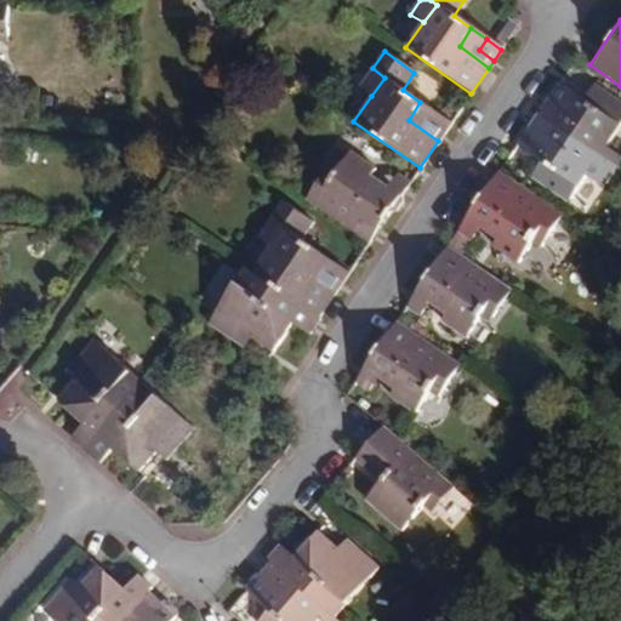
[(359,87),(371,96),(385,78),(372,68),(359,87)]
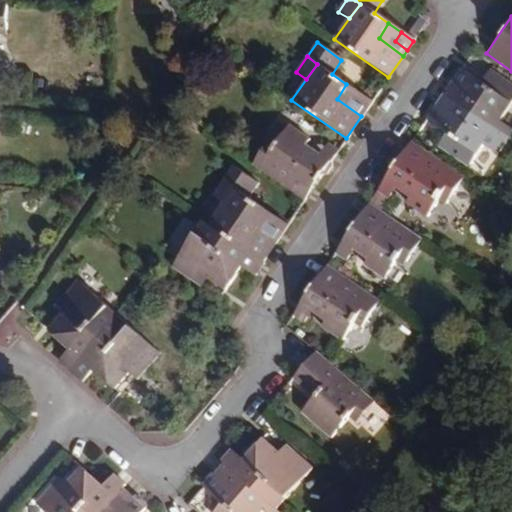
[(444,93),(506,137),(511,129),(498,120),(511,100),(511,83),(490,68),(481,81),(462,68),(456,69),(452,75),(453,80),(444,93)]
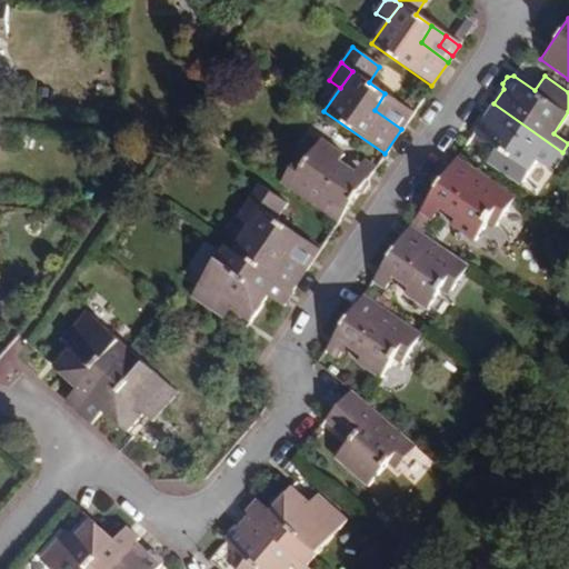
[(401,129),(406,122),(392,112),(399,103),(385,93),(375,110),(401,129)]
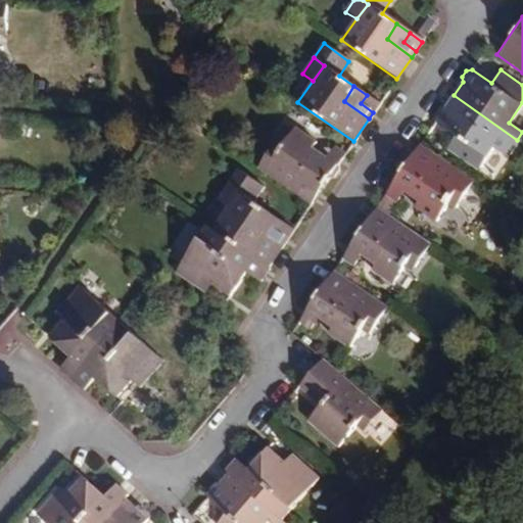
[(379,104),(367,95),(361,103),(373,112),(379,104)]
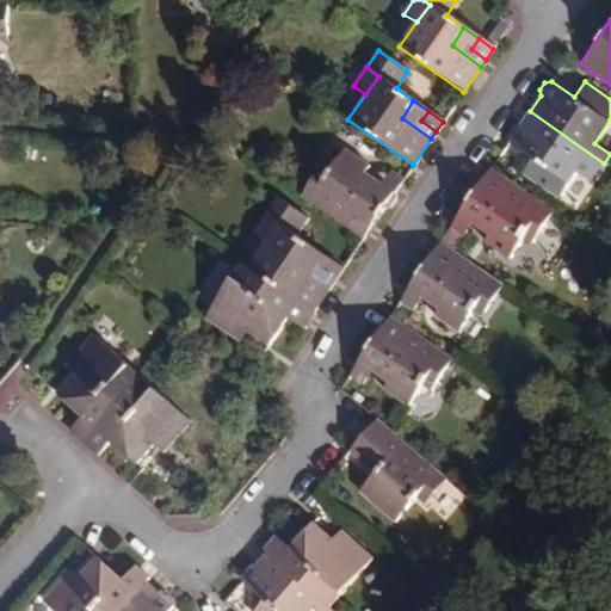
[(604,164),(530,111),(519,128),(512,129),(508,136),(510,142),(531,158),(520,173),(556,198),(581,162),(597,173),(604,164)]
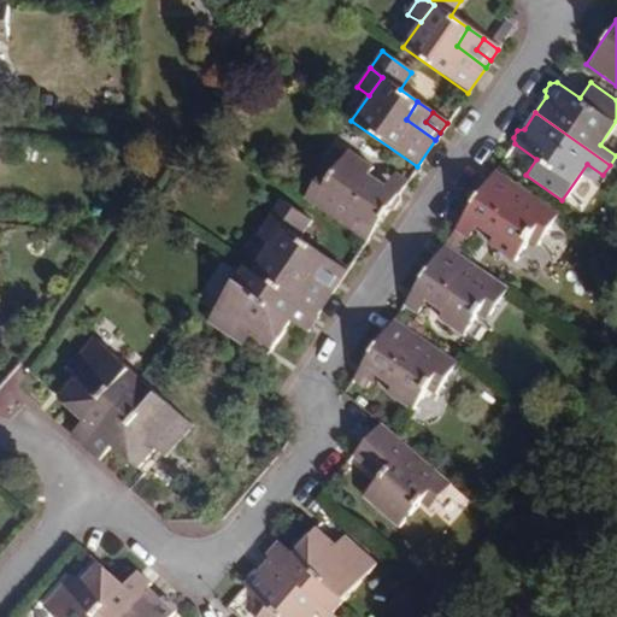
[(400,198),(399,193),(387,184),(377,177),(372,183),(364,178),(369,171),(372,166),(348,150),(334,170),(327,164),(305,197),(368,240),(387,211),(394,207),(400,198)]
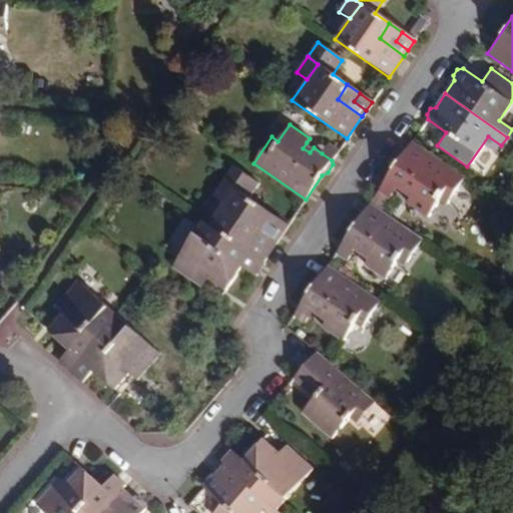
[(414,193),(410,198),(407,202),(426,216),(439,198),(445,202),(464,177),(412,140),(395,166),(389,167),(384,175),(385,180),(396,188),(404,194),(407,188),(414,193)]
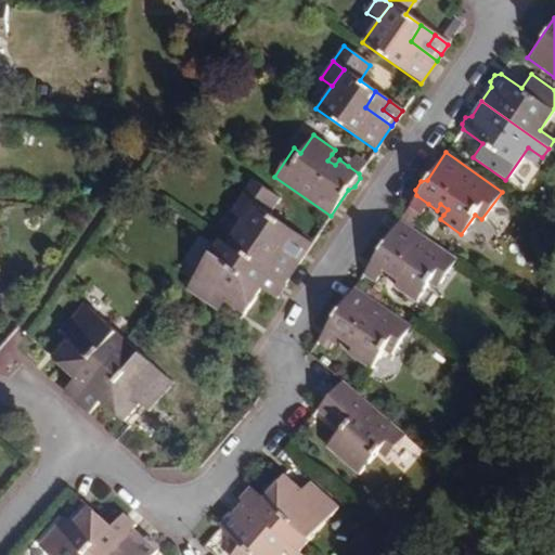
[(339,159),(332,154),(327,160),(335,165),(339,159)]
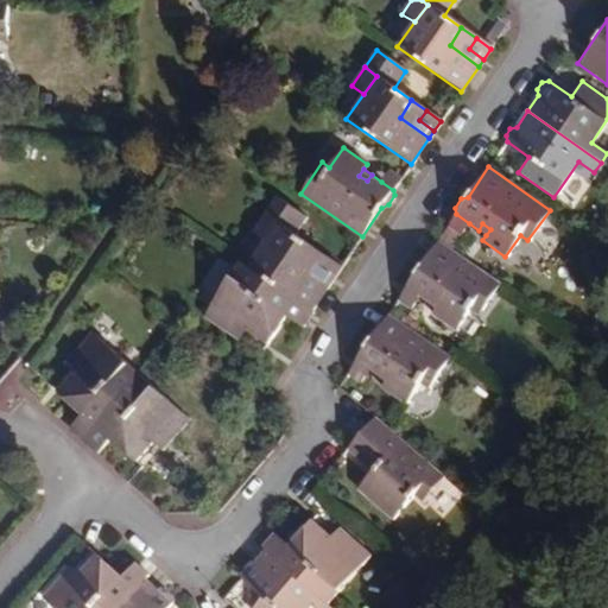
[(388,169),(381,182),(393,190),(403,178),(388,169)]
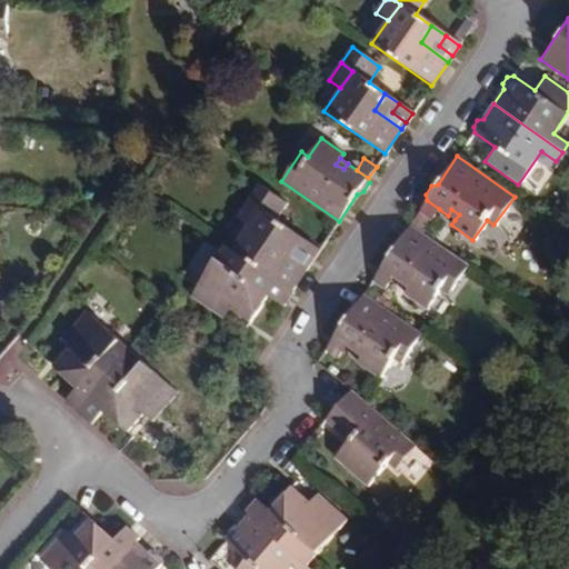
[(230,250),(290,291),(307,268),(279,248),(290,231),(273,220),(285,205),(257,185),(246,201),(257,210),(246,227),(230,250)]
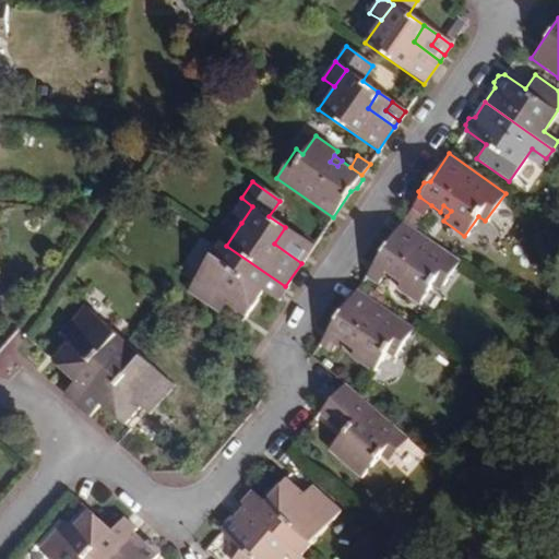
[(424,216),(431,205),(419,197),(412,209),(424,216)]
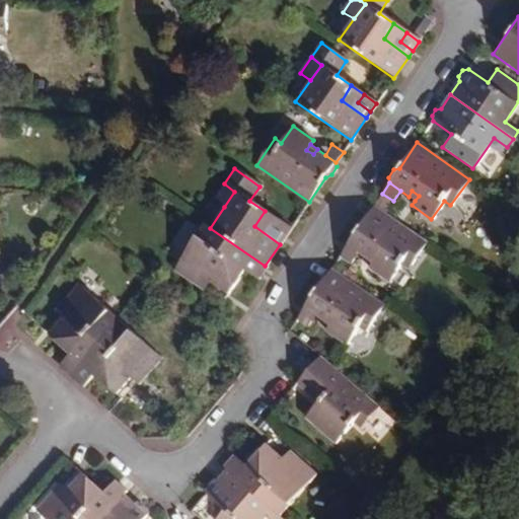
[(224,183),(214,199),(224,207),(234,192),(224,183)]
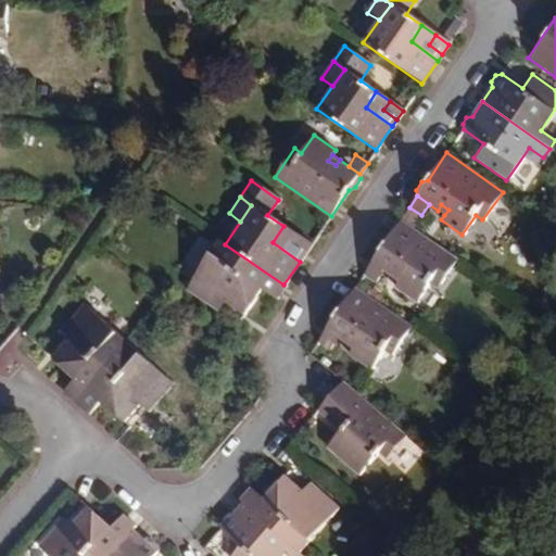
[(449,210),(441,204),(438,211),(444,215),(449,210)]
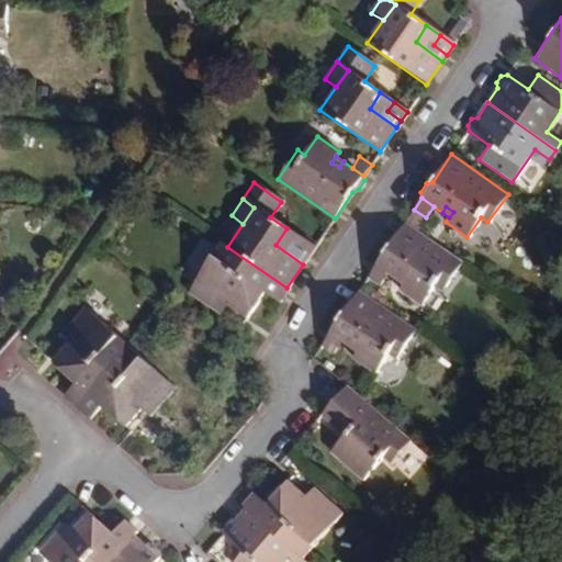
[(374,261),(375,266),(388,274),(397,281),(401,274),(407,279),(403,285),(398,291),(420,305),(434,287),(440,291),(462,262),(405,223),(386,251),(381,251),(374,261)]
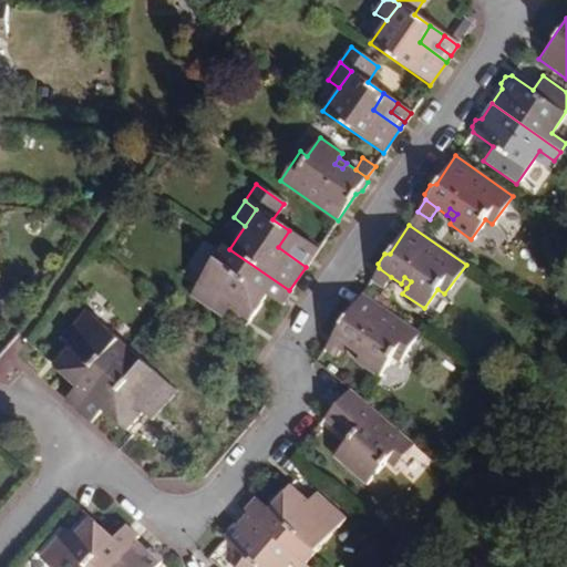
[(306,267),(310,259),(296,250),(302,240),(289,230),(278,247),(306,267)]
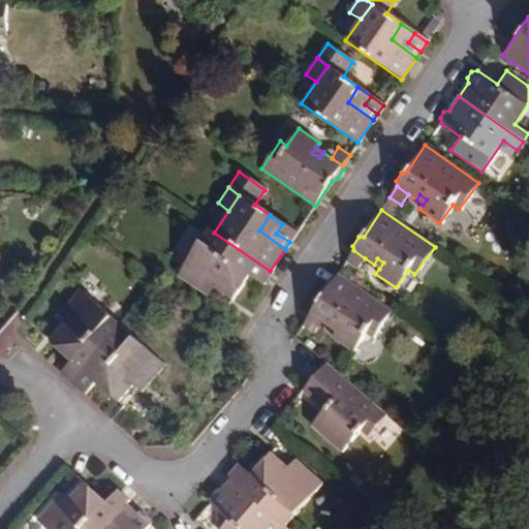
[(296,234),(282,224),(276,234),(289,242),(296,234)]
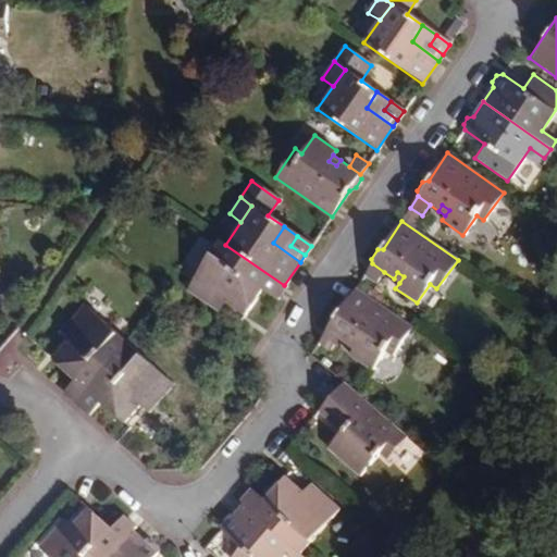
[(286,287),(284,285),(225,245),(221,242),(187,289),(212,307),(219,299),(225,305),(245,319),(264,291),(277,299),(286,287)]
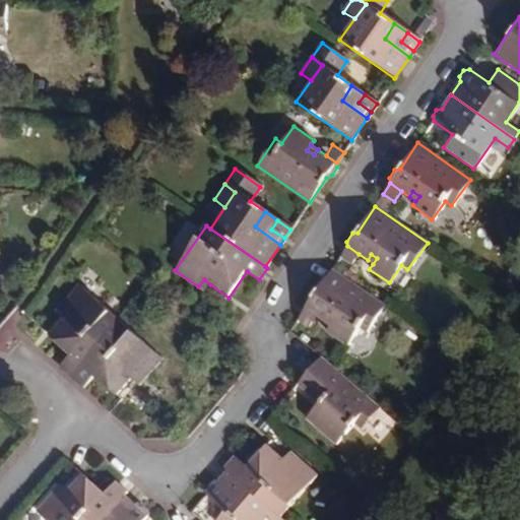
[(359,254),(347,246),(340,257),(350,264),(359,254)]
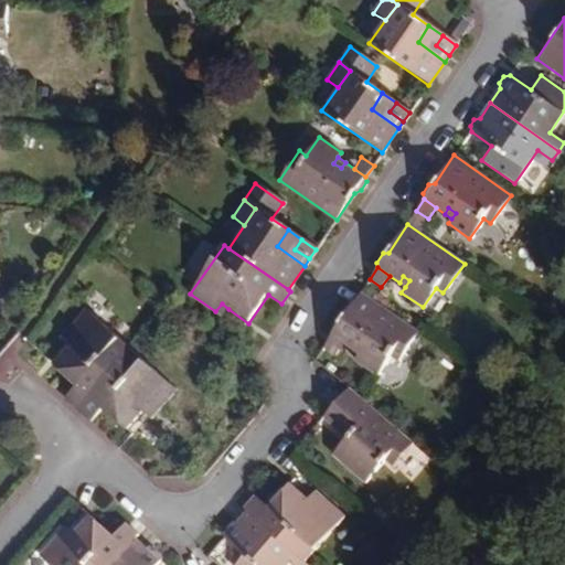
[(409,280),(403,276),(400,283),(405,287),(409,280)]
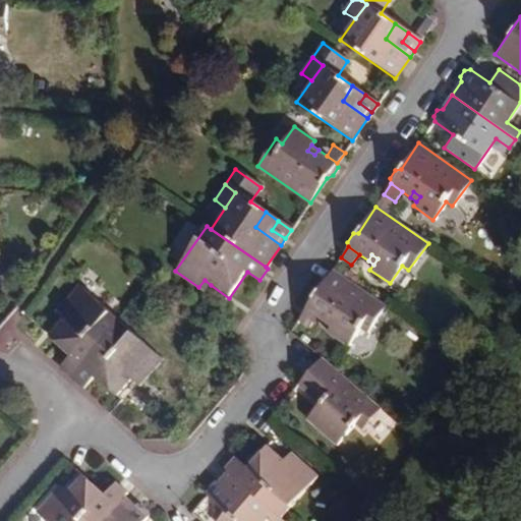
[(336,322),(332,328),(328,333),(348,346),(359,328),(366,333),(385,306),(333,271),(315,295),(310,295),(305,303),(305,309),(316,316),(326,324),(330,317),(336,322)]
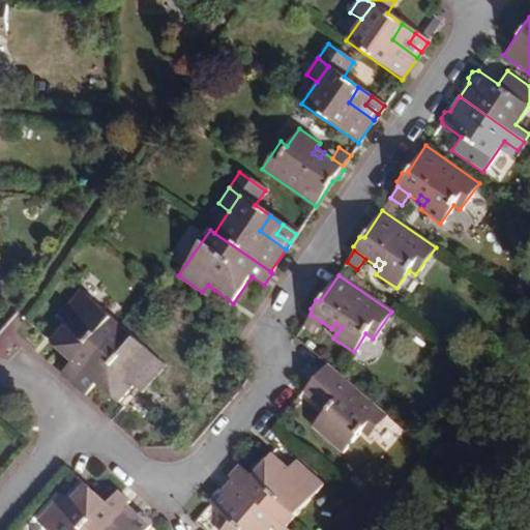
[(214,290),(208,285),(202,292),(209,297),(214,290)]
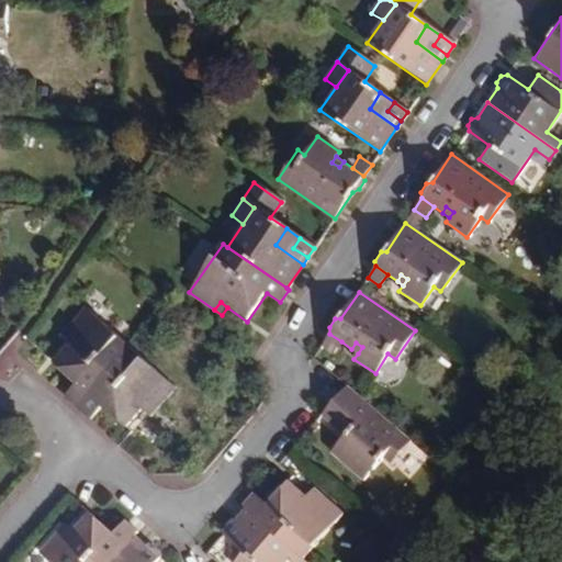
[(79,411),(131,350),(85,310),(67,332),(75,339),(68,347),(54,364),(78,385),(67,401),(79,411)]
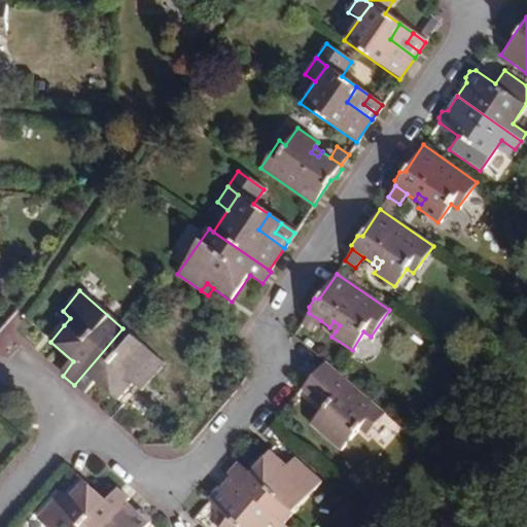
[(70,318),(63,311),(57,318),(64,325),(70,318)]
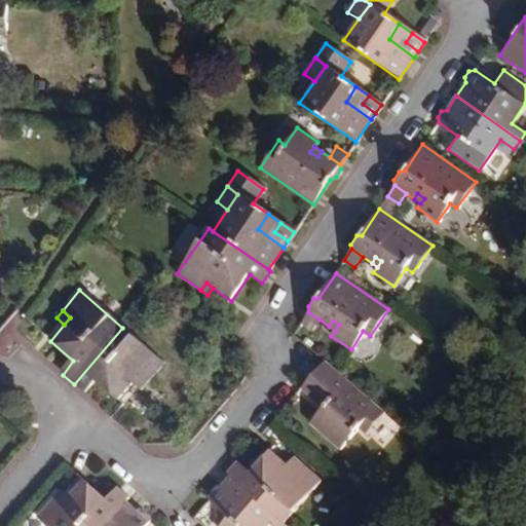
[(312,330),(320,320),(308,312),(301,323),(312,330)]
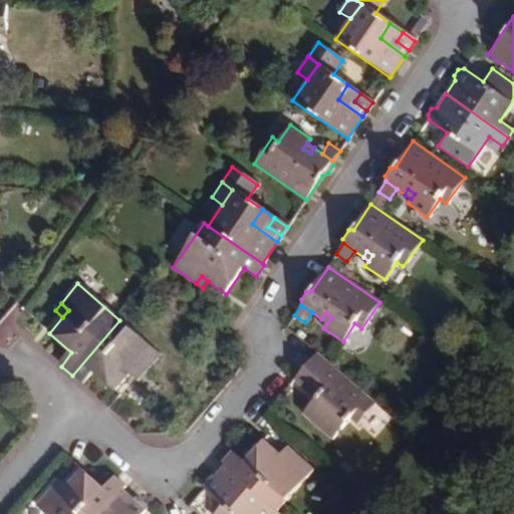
[(327,323),(331,317),(325,313),(321,319),(327,323)]
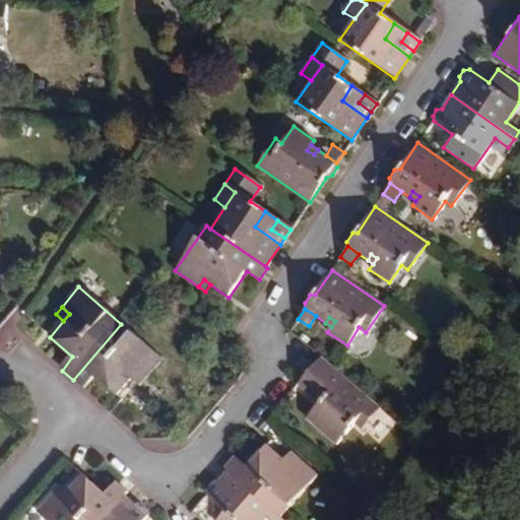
[(165,362),(121,324),(73,380),(84,390),(95,378),(119,397),(133,381),(139,374),(147,381),(165,362)]
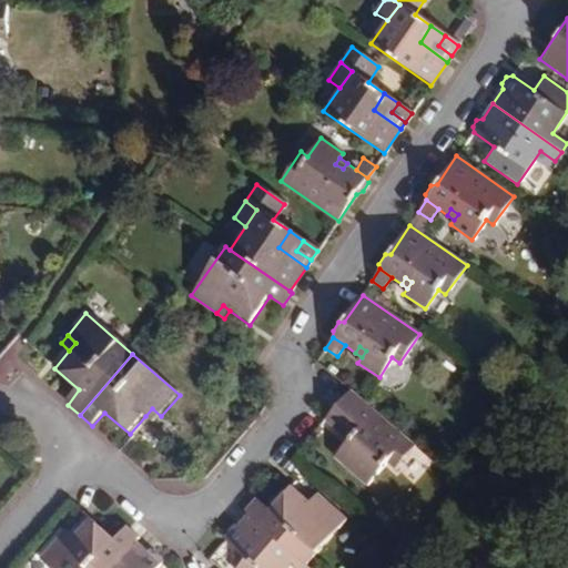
[(343,426),(353,434),(347,440),(333,456),(366,486),(381,470),(386,475),(393,466),(383,456),(402,435),(352,389),(324,419),(337,432),(343,426)]
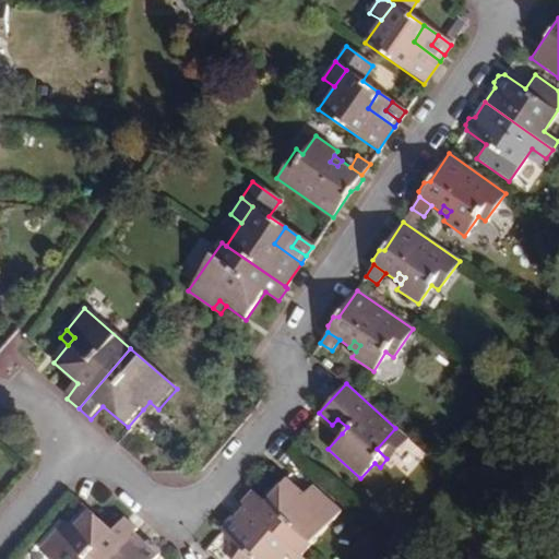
[(150,402),(143,409),(152,417),(158,409),(150,402)]
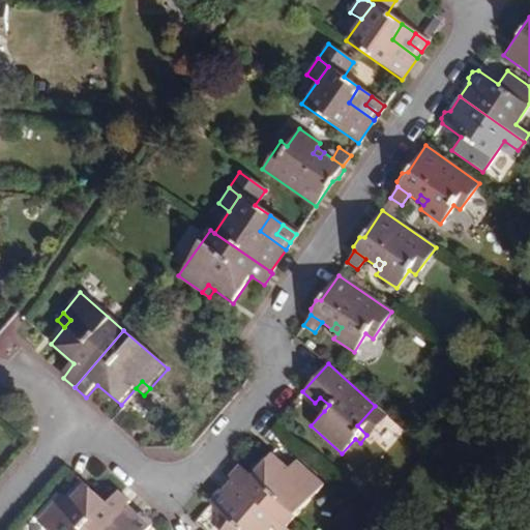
[(324,411),(329,405),(320,398),(315,403),(324,411)]
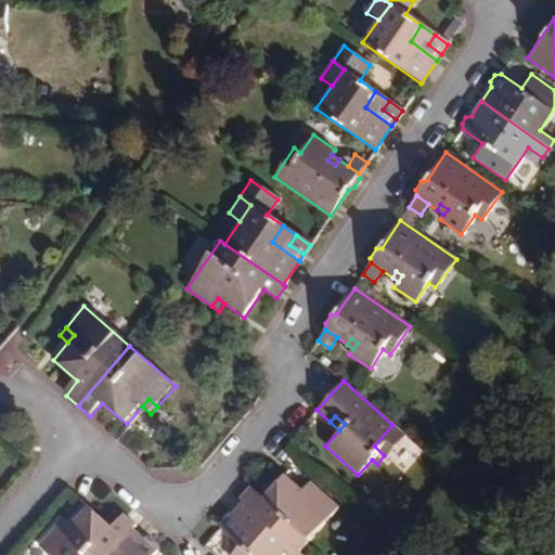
[(374,446),(384,455),(402,435),(392,425),(374,446)]
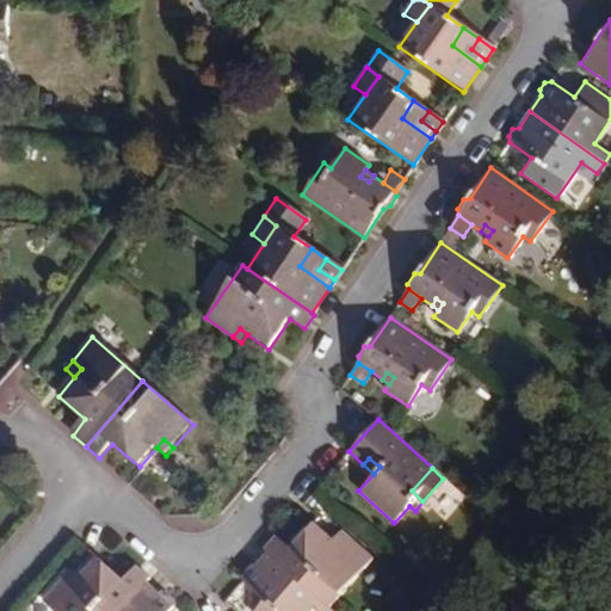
[(263,548),(266,551),(327,605),(370,557),(347,537),(339,545),(331,538),(313,520),(289,548),(275,535),(263,548)]
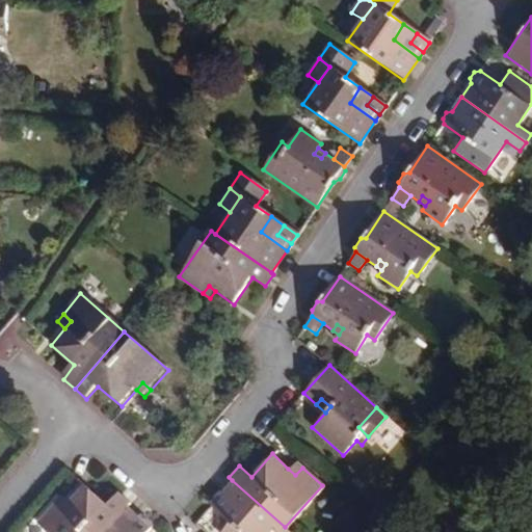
[(295,475),(302,468),(294,460),(288,469),(295,475)]
